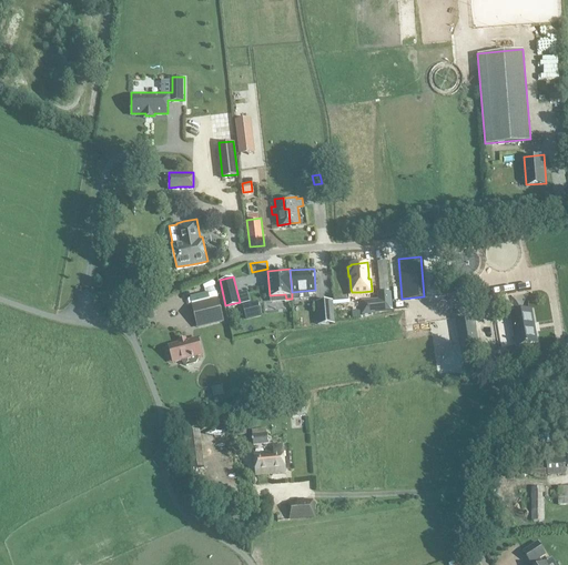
[(362,300),(361,300),(363,313),(374,312),(374,310),(393,308),(391,290),(378,291),(378,299),(369,299),(362,300)]
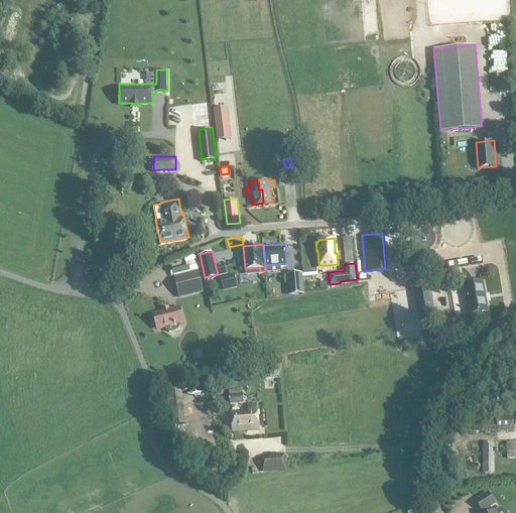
[(174,275),(178,291),(202,286),(198,269),(174,275)]
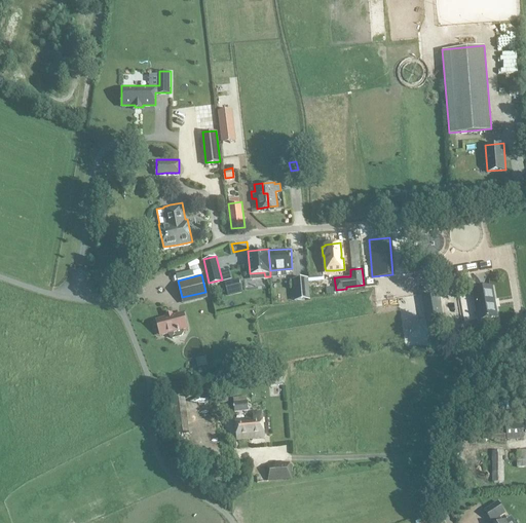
[(308,276),(293,277),(294,299),(310,298),(308,276)]
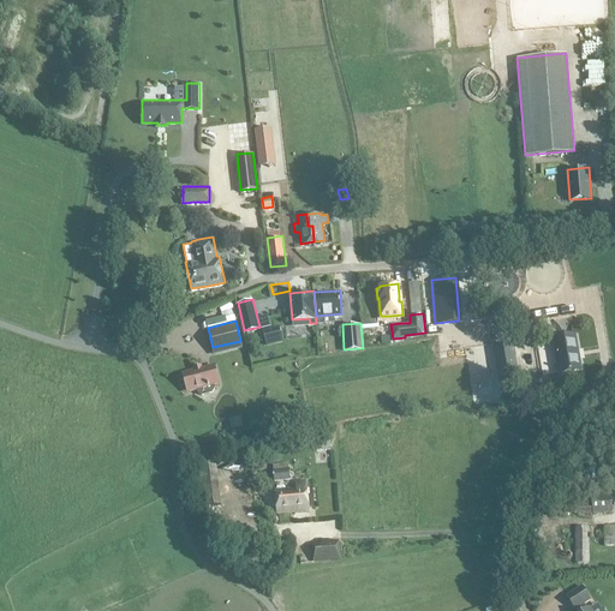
[(291,330),(266,333),(267,342),(291,340),(291,330)]
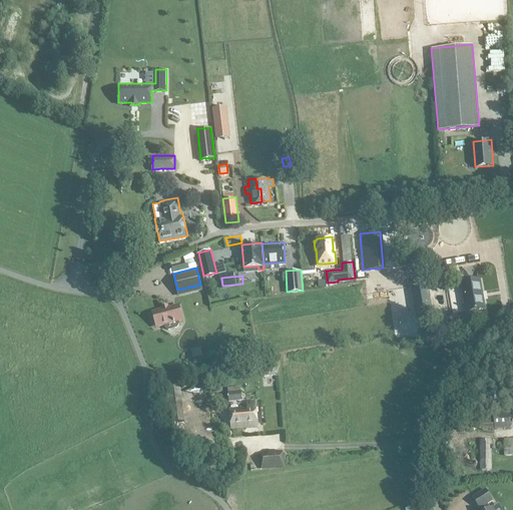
[(461,282),(466,312),(485,308),(480,279),(461,282)]
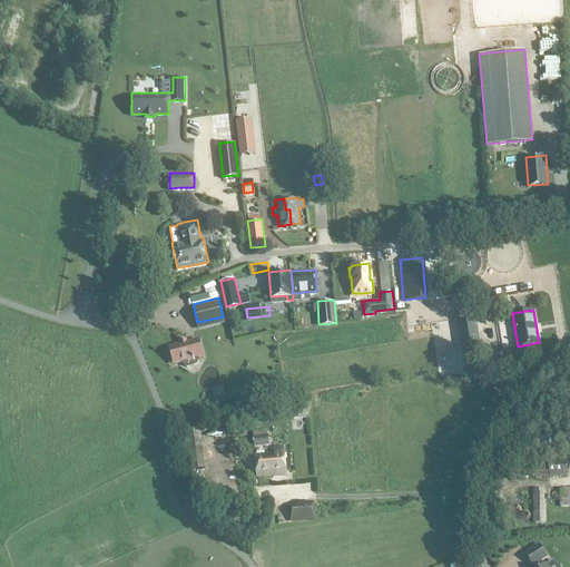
[(458,321),(462,354),(482,351),(475,319),(458,321)]
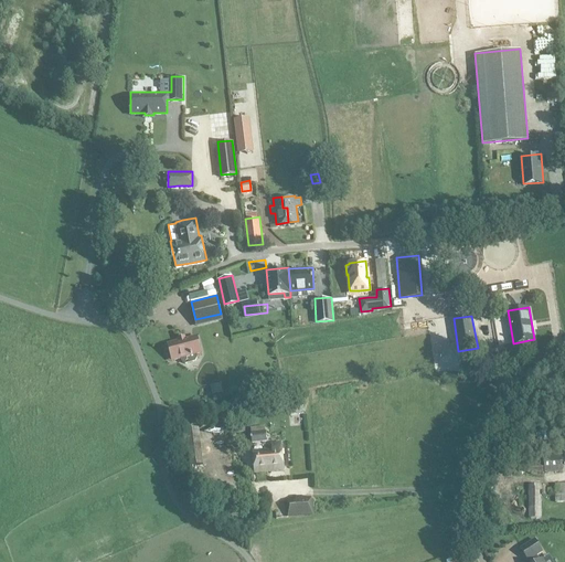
[(195,352),(201,351),(196,335),(170,341),(174,358),(181,357),(182,359),(185,361),(194,359),(196,356),(195,352)]
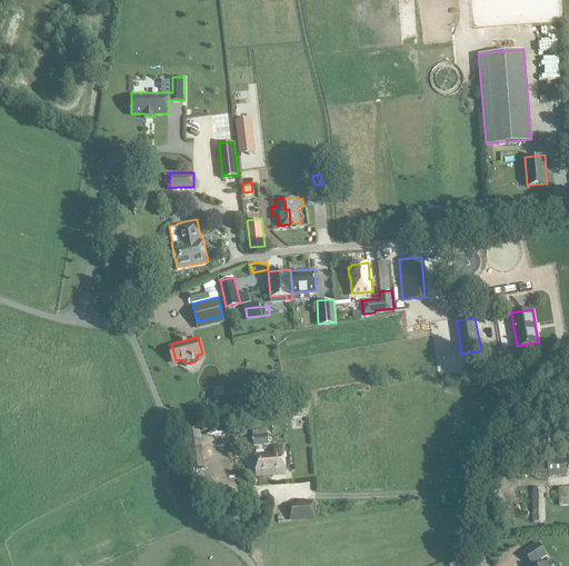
[(292,416),(308,414),(307,404),(291,405),(292,416)]
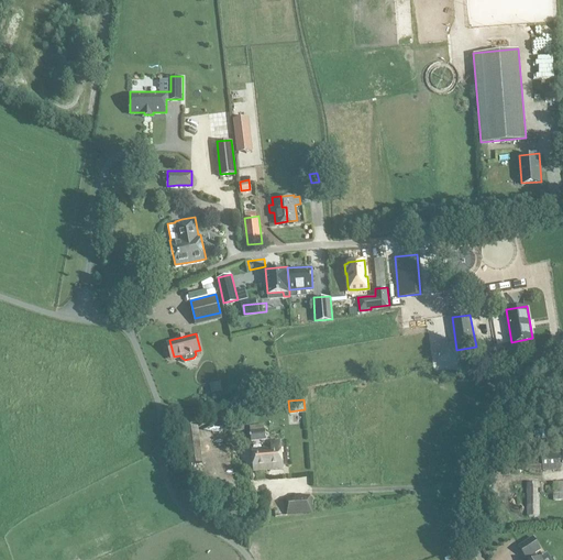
[(190,462),(202,460),(198,425),(186,426),(190,462)]
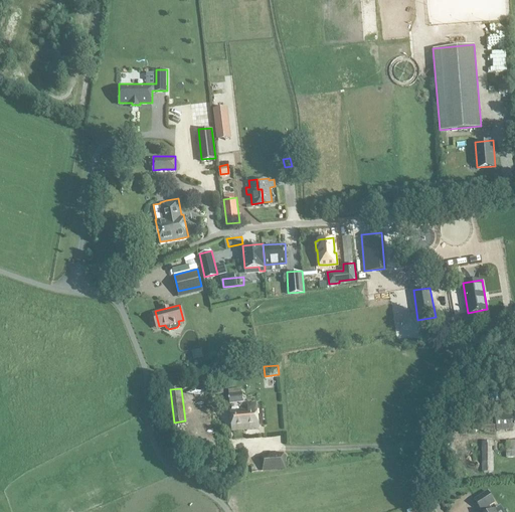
[(242,400),(241,391),(229,392),(230,401),(242,400)]
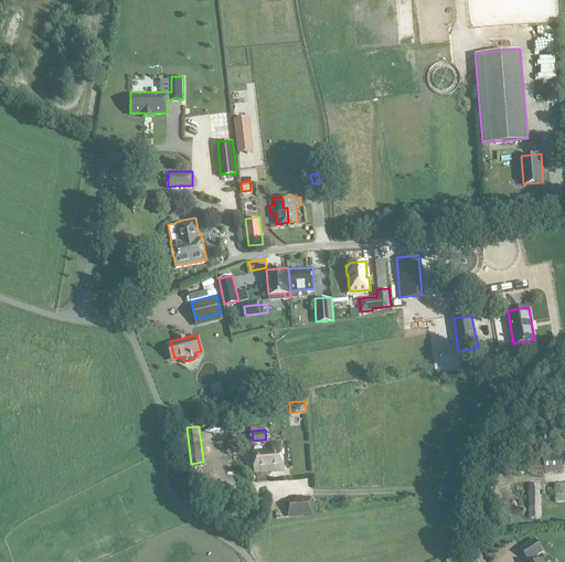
[(272,442),(272,447),(253,448),(255,472),(284,468),(280,441),(272,442)]
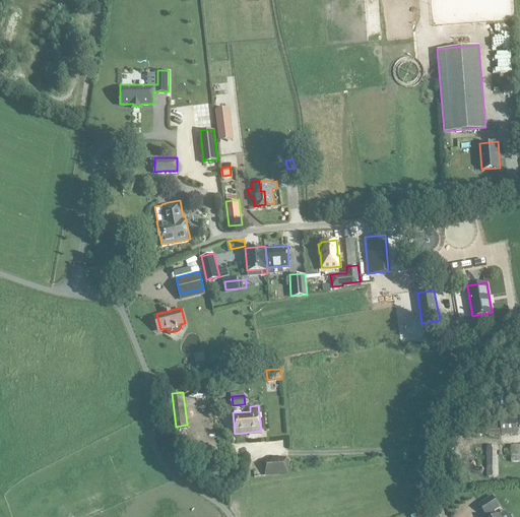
[(483,419),(484,433),(501,432),(501,433),(518,433),(517,424),(519,423),(519,416),(501,417),(502,419),(483,419)]
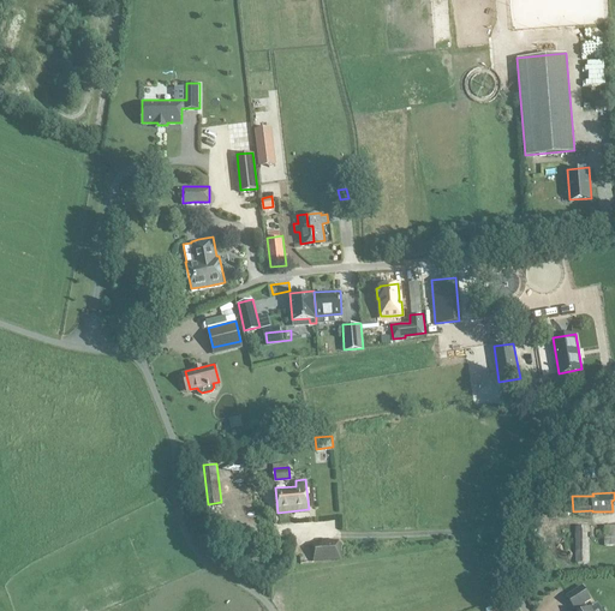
[(237,549),(244,543),(222,514),(215,519),(237,549)]
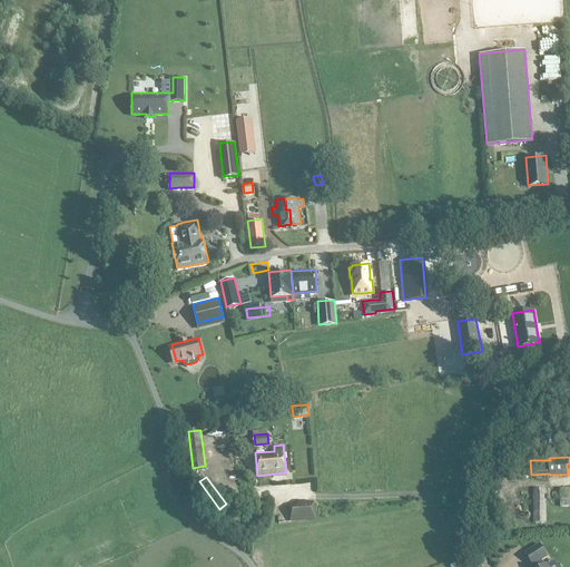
[(569,485),(560,487),(560,505),(569,504),(569,485)]
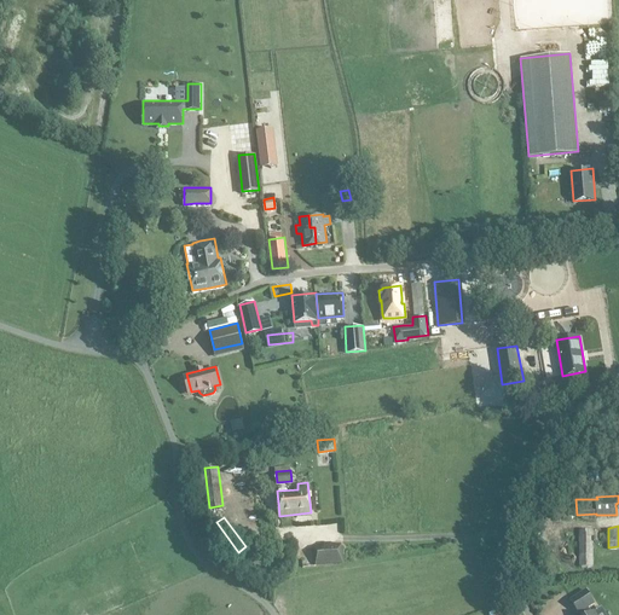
[(579,528),(579,566),(594,564),(593,528),(579,528)]
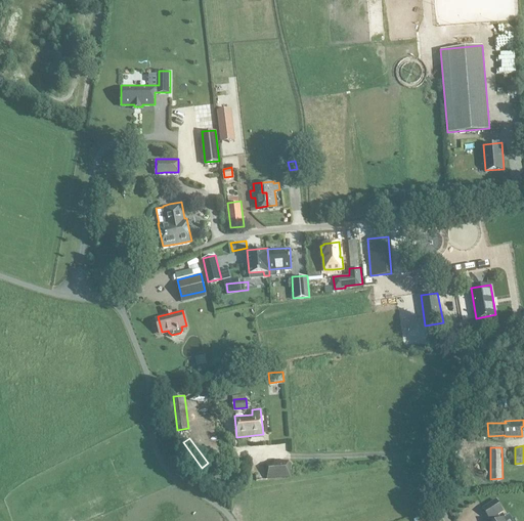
[(266,477),(291,475),(289,459),(265,461),(266,477)]
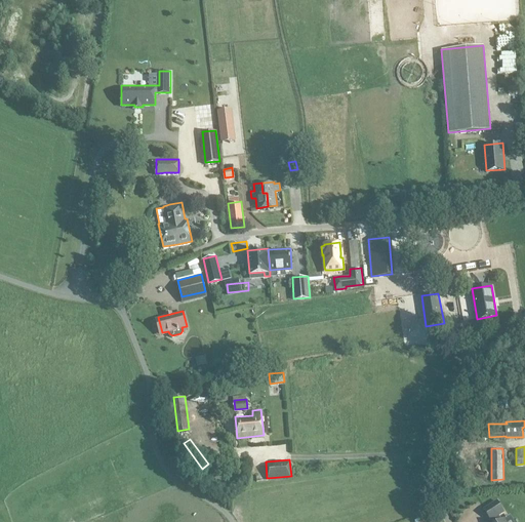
[(506,521),(503,518),(501,519),(498,514),(505,511),(497,499),(484,508),(491,519),(492,518),(495,521),(506,521)]
